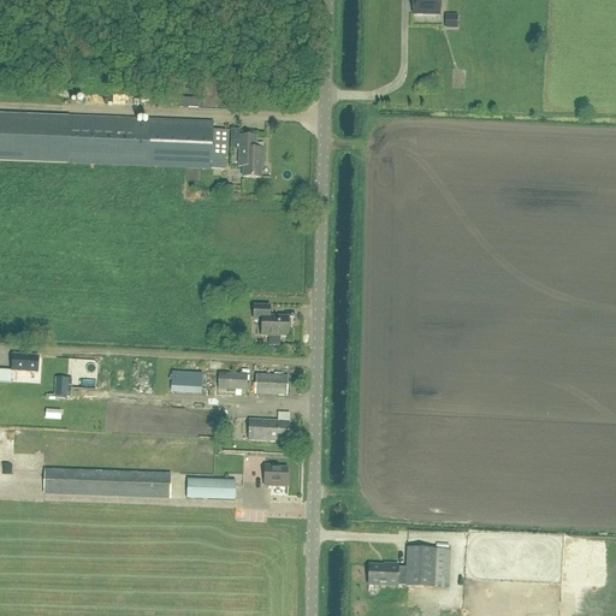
[(439,16),(438,0),(413,0),(413,16),(439,16)]
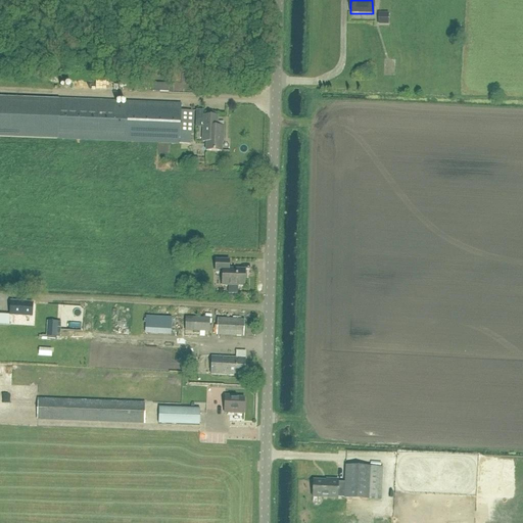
[(389,16),(379,16),(379,25),(389,25),(389,16)]
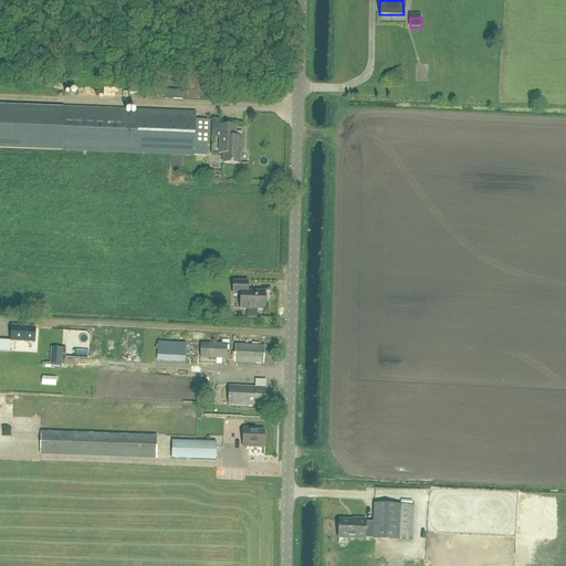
[(0,148),(62,152),(194,156),(195,146),(208,146),(209,121),(196,121),(196,113),(0,105),(0,148)]
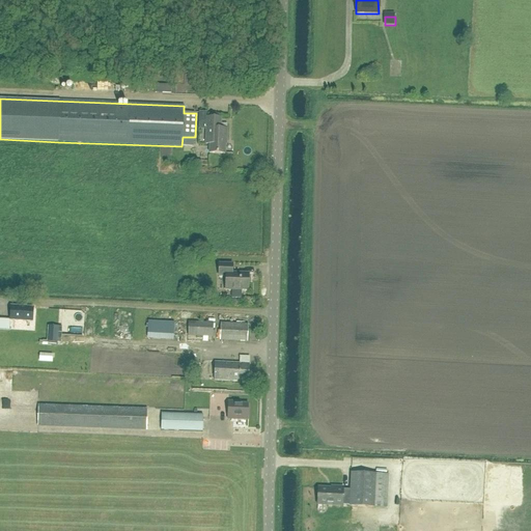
[(208,144),(208,154),(224,154),(225,141),(226,141),(226,130),(220,129),(220,118),(205,117),(204,144),(208,144)]
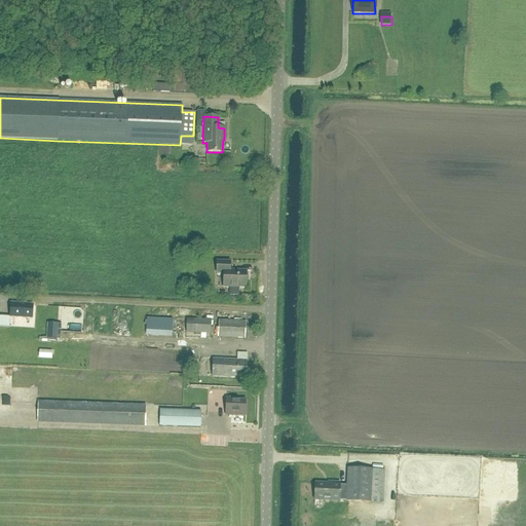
[(223,288),(229,288),(229,296),(239,296),(239,288),(246,288),(246,271),(230,271),(230,262),(217,262),(216,274),(223,274),(223,288)]
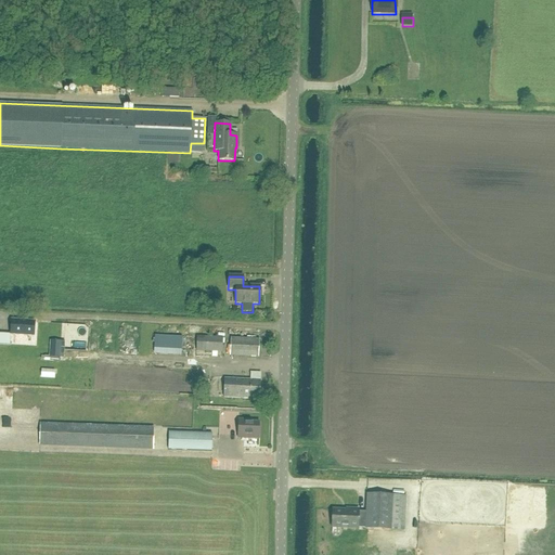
[(34,336),(35,322),(10,320),(9,335),(34,336)]
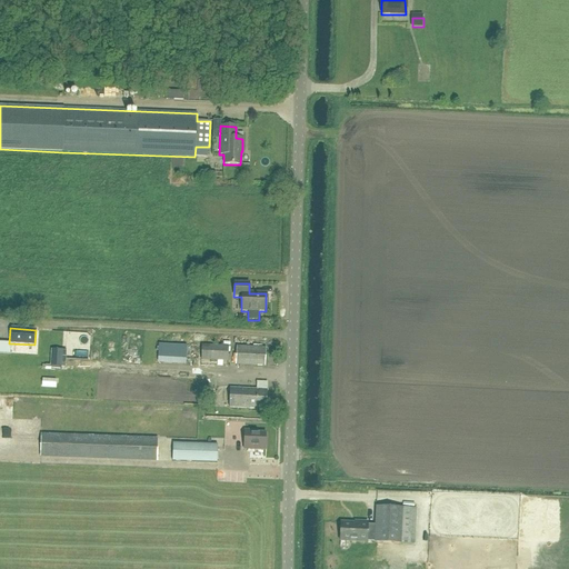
[(0,353),(10,355),(11,343),(0,342),(0,353)]
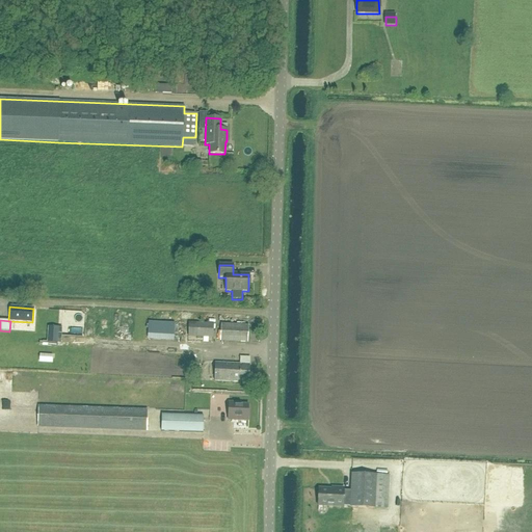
[(174,342),(174,323),(148,322),(148,340),(174,342)]
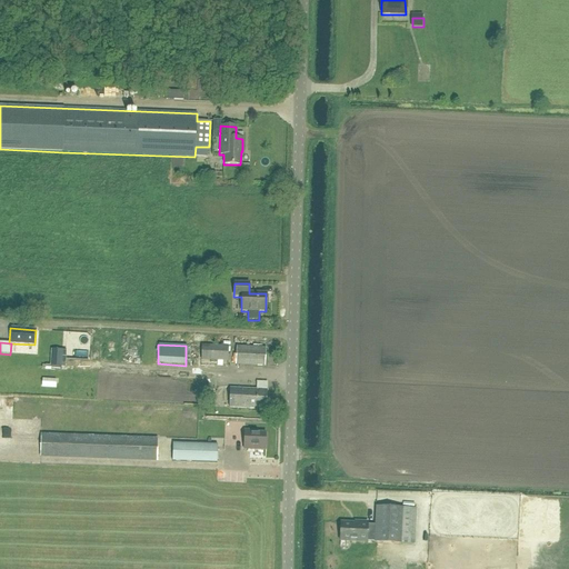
[(200,360),(228,362),(228,347),(201,346),(200,360)]
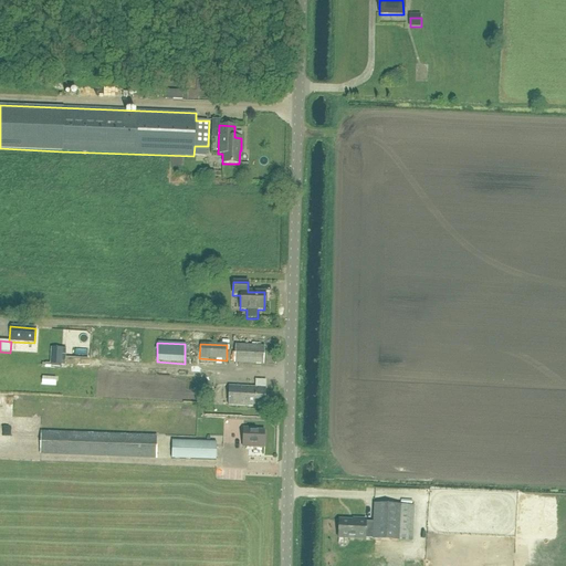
[(233,364),(263,365),(264,346),(234,345),(233,364)]
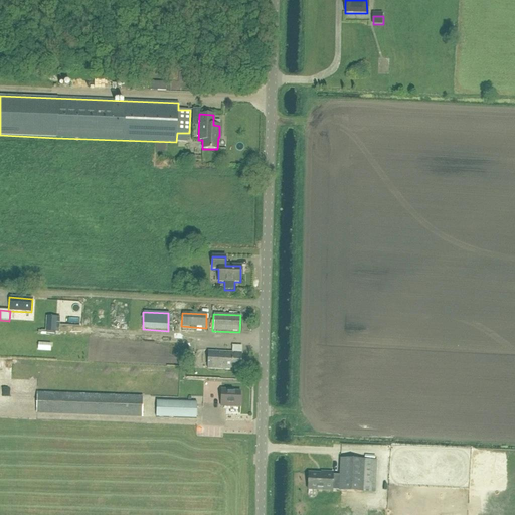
[(56,317),(46,317),(45,331),(55,332),(56,317)]
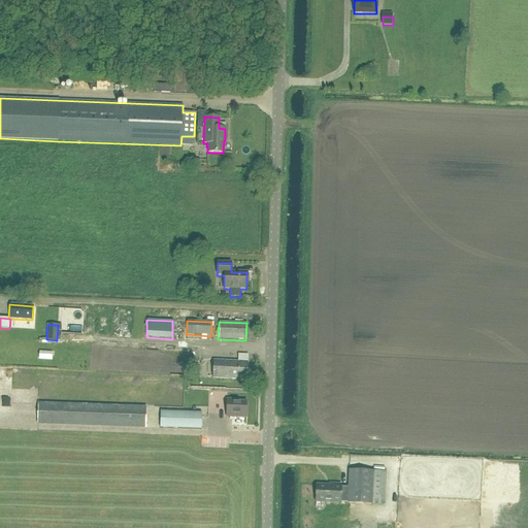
[(246,381),(248,362),(213,361),(212,378),(246,381)]
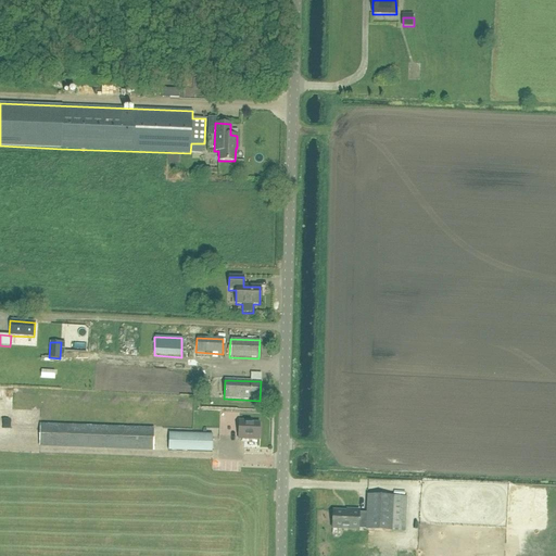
[(260,424),(251,422),(251,421),(238,421),(238,440),(260,440),(260,424)]
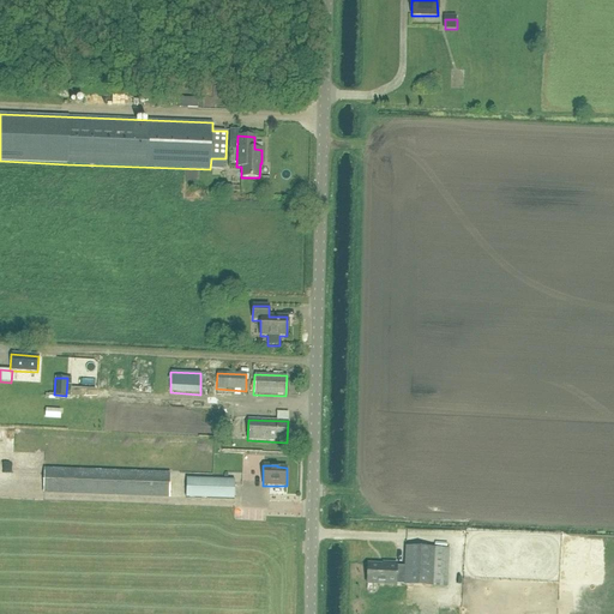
[(43,493),(169,498),(169,474),(43,469),(43,493)]
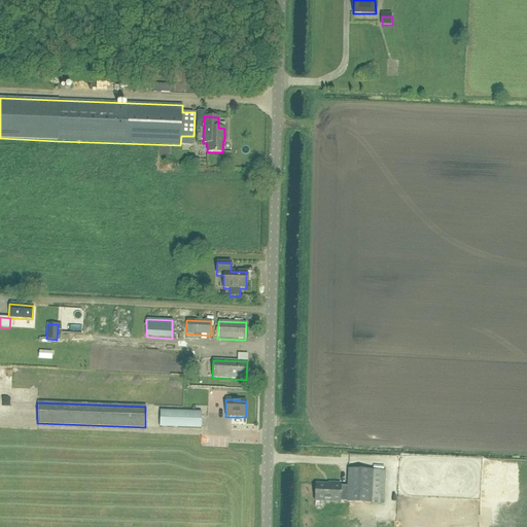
[(160,412),(159,427),(201,429),(201,413),(160,412)]
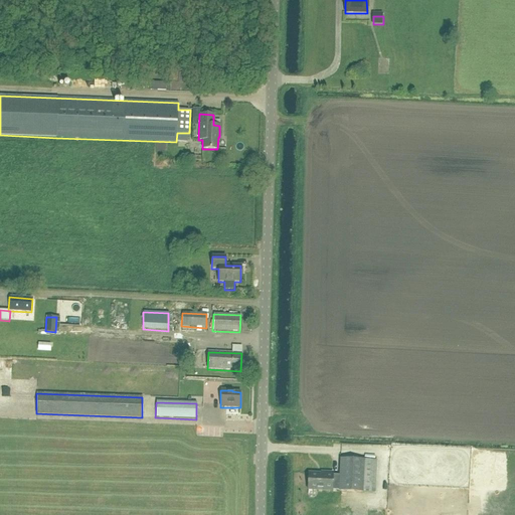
[(338,491),(374,493),(376,461),(340,459),(339,476),(332,476),(332,473),(321,473),(321,475),(308,474),(307,490),(331,491),(332,490),(338,491)]
